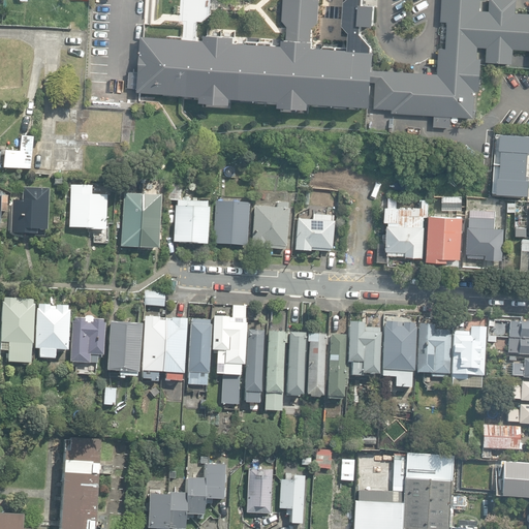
[(374,25),(375,4),(364,4),(363,0),(346,0),(345,1),(344,25),(350,31),(349,47),(325,45),(325,48),(313,47),(313,41),(311,41),(311,28),(317,23),(319,0),(318,0),(283,0),(282,21),(287,26),(286,40),(285,40),(284,44),(275,44),(275,42),(248,40),(248,42),(236,41),(236,36),(206,34),(206,40),(185,38),(185,37),(170,36),(170,37),(142,36),(139,72),(129,72),(128,88),(138,89),(138,91),(201,95),(201,101),(231,103),(231,97),(280,100),(279,106),(309,109),(310,102),(371,105),(374,51),(372,51),(373,45),(361,33),(363,24),(374,25)]
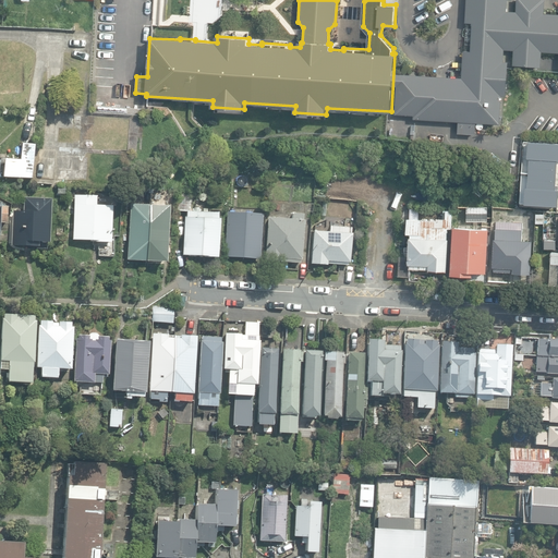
[(516,49),(514,65),(541,67),(542,52),(557,52),(557,13),(545,13),(545,0),(516,0),(516,11),(507,11),(508,0),(513,1),(512,0),(465,0),(465,23),(472,23),(471,50),(504,52),(505,49),(516,49)]
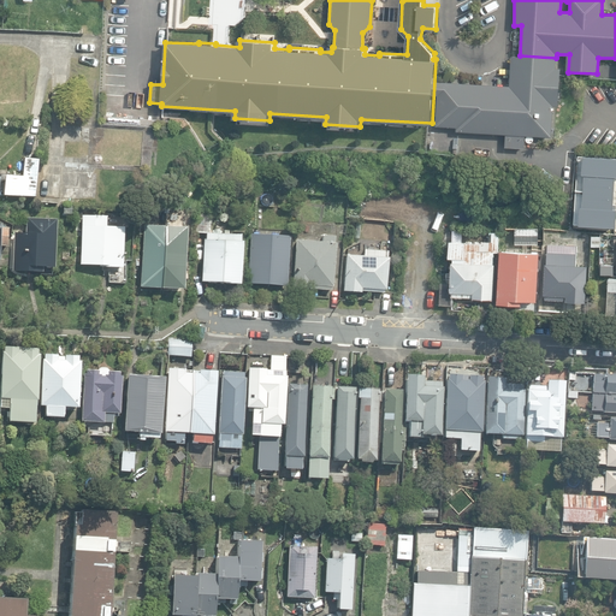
[(556,66),(556,58),(510,55),(509,87),(436,83),(434,96),(438,96),(437,126),(457,126),(456,131),(505,134),(504,149),(523,149),(523,135),(552,136),(554,106),(560,106),(561,67),(556,66)]
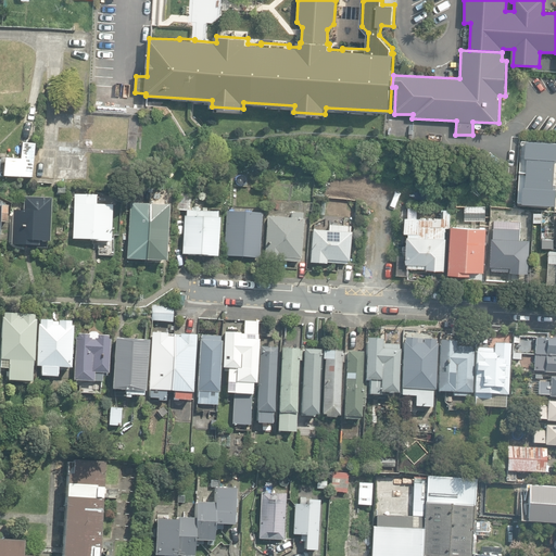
[(547,179),(547,167),(548,149),(527,147),(525,178),(547,179)]
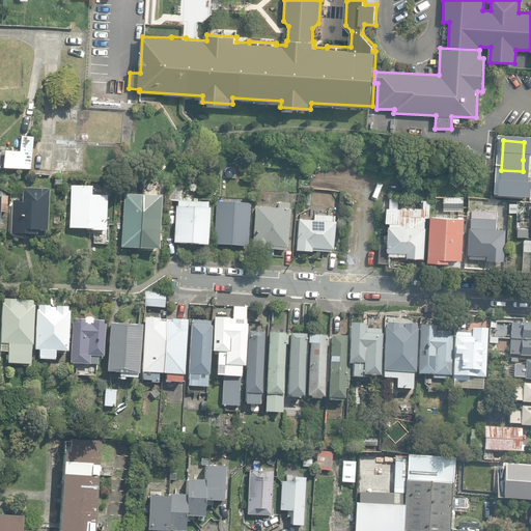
[(180,200),(182,184),(170,184),(169,199),(180,200)]
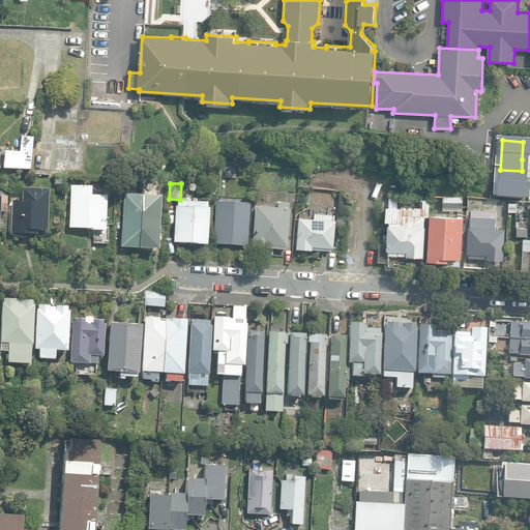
[(85,230),(105,231),(107,196),(91,196),(91,186),(70,185),(68,228),(85,229),(85,230)]
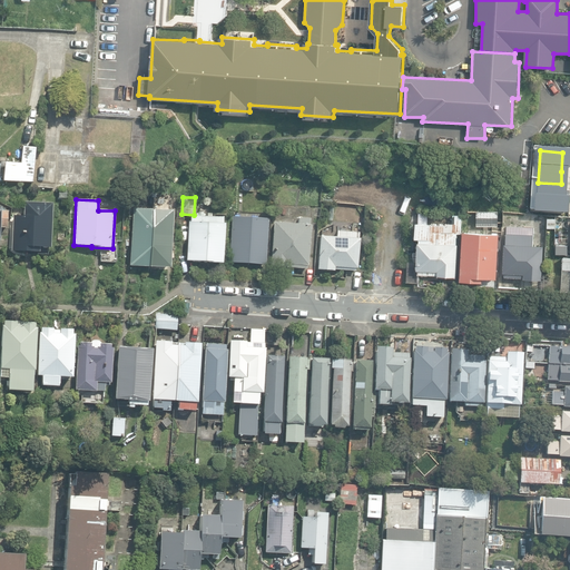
[(10,251),(39,253),(39,247),(50,248),(52,203),(25,200),(23,216),(12,216),(10,251)]
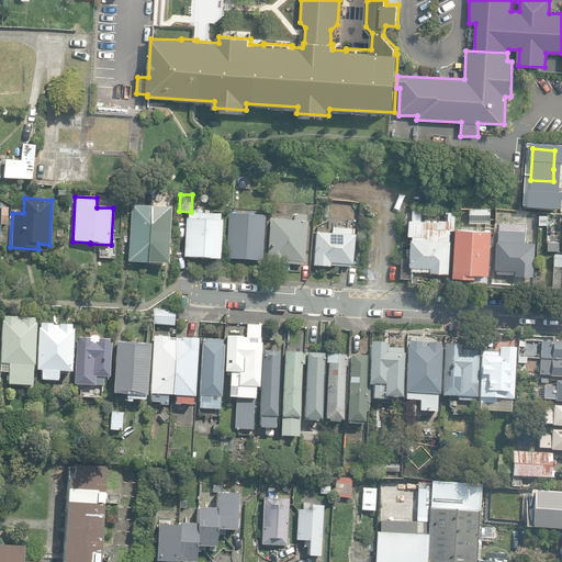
[(127,261),(147,262),(152,206),(131,205),(127,261)]
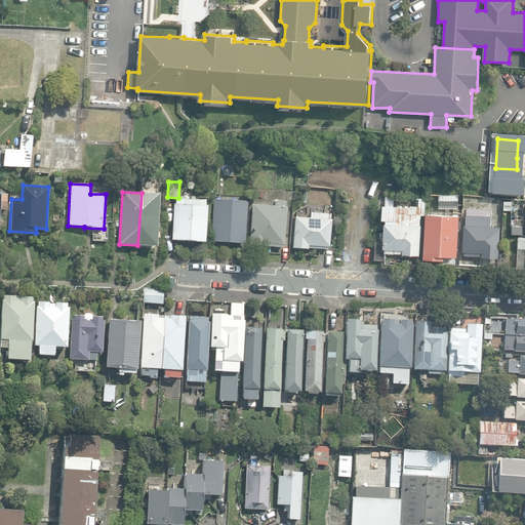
[(458,193),(439,192),(438,205),(458,206),(458,193)]
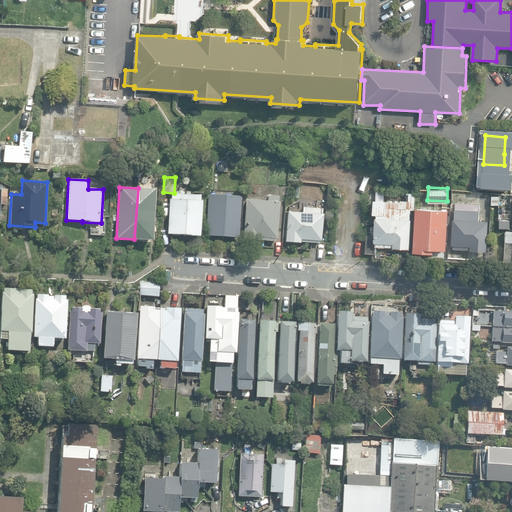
[(155,189),(138,188),(134,239),(151,240),(155,189)]
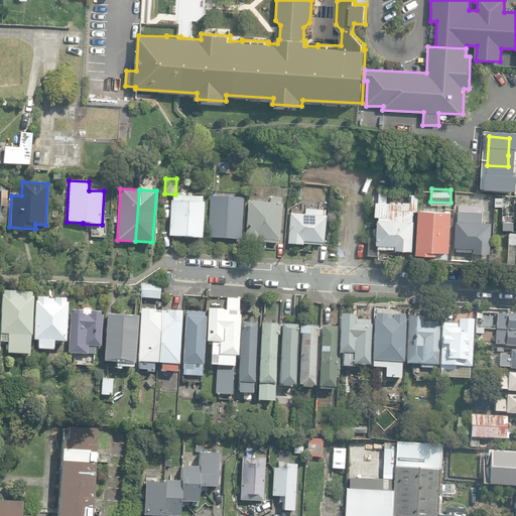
[(468,200),(480,201),(481,192),(469,191),(468,200)]
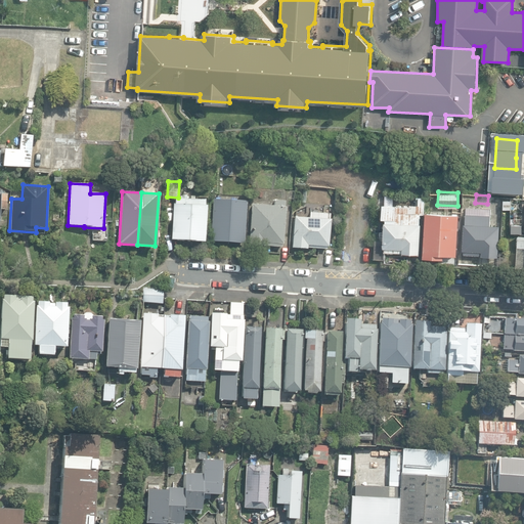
[(385,223),(384,242),(375,241),(374,259),(385,260),(385,253),(402,253),(402,254),(420,255),(421,224),(420,224),(421,215),(424,215),(425,198),(419,198),(418,205),(409,205),(409,206),(383,205),(382,219),(395,219),(394,223),(385,223)]
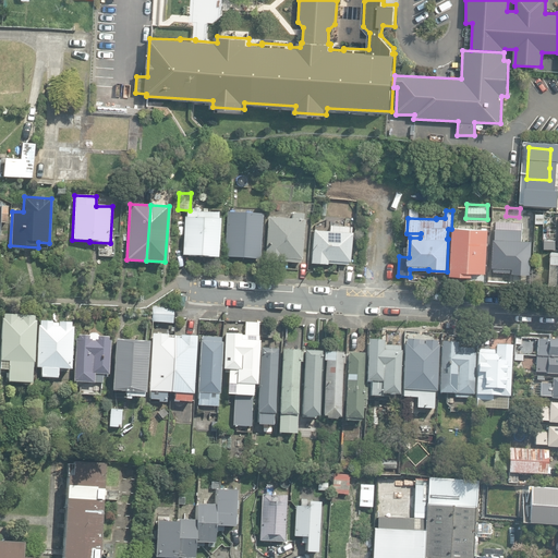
[(182,255),(216,257),(219,219),(217,219),(217,214),(186,211),(186,217),(184,217),(182,255)]
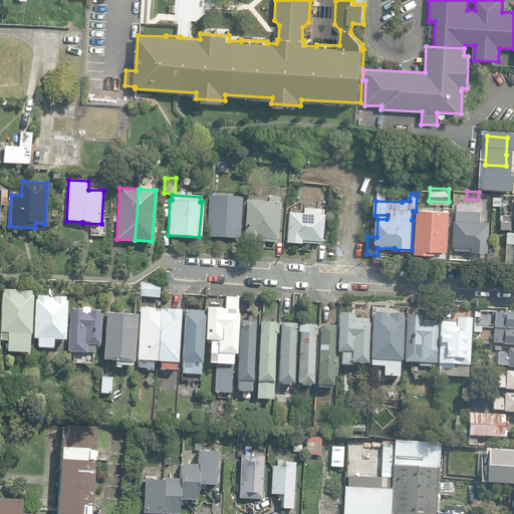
[(206,237),(239,239),(242,197),(209,195),(206,237)]
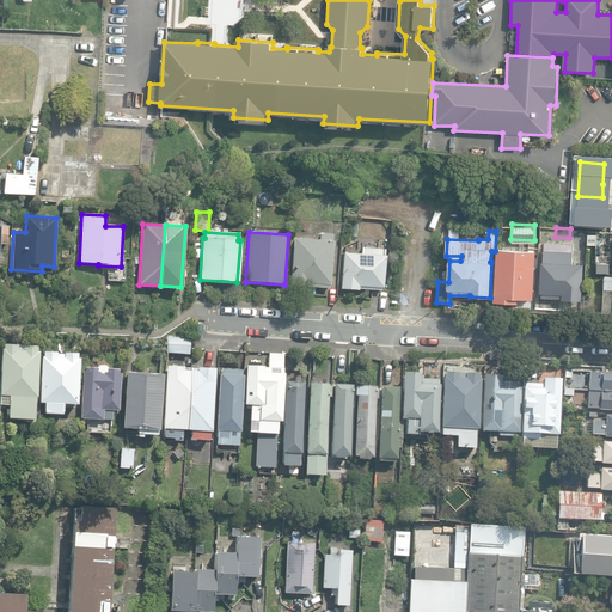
[(308,287),(328,288),(328,285),(330,285),(332,242),(331,242),(332,234),(319,233),(319,240),(293,238),(289,286),(308,288),(308,287)]
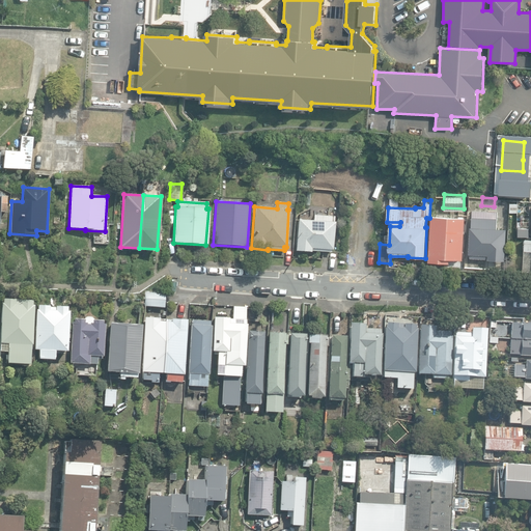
[(428,260),(450,261),(450,257),(463,258),(465,216),(464,216),(464,210),(458,210),(458,216),(430,215),(428,260)]
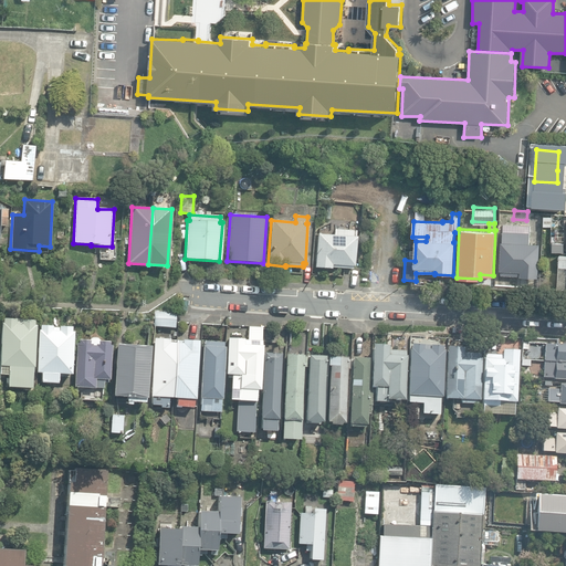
[(530,243),(531,226),(503,224),(502,242),(501,242),(500,271),(501,271),(501,275),(520,276),(520,278),(538,279),(541,244),(530,243)]
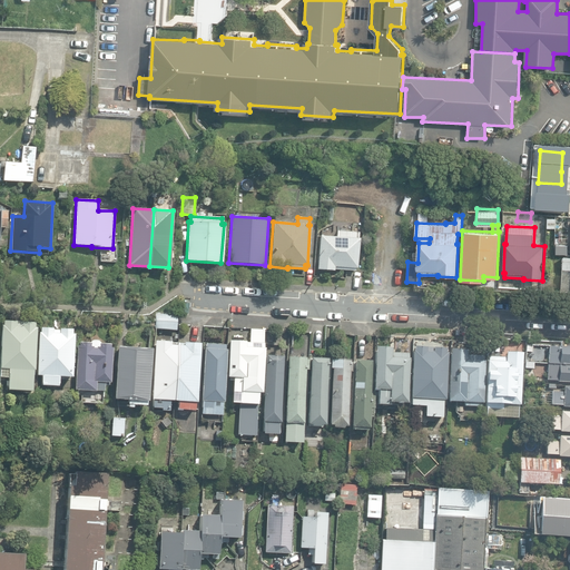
[(334,269),(355,271),(355,268),(356,268),(359,238),(357,238),(357,233),(336,232),(336,237),(320,236),(316,269),(334,271),(334,269)]
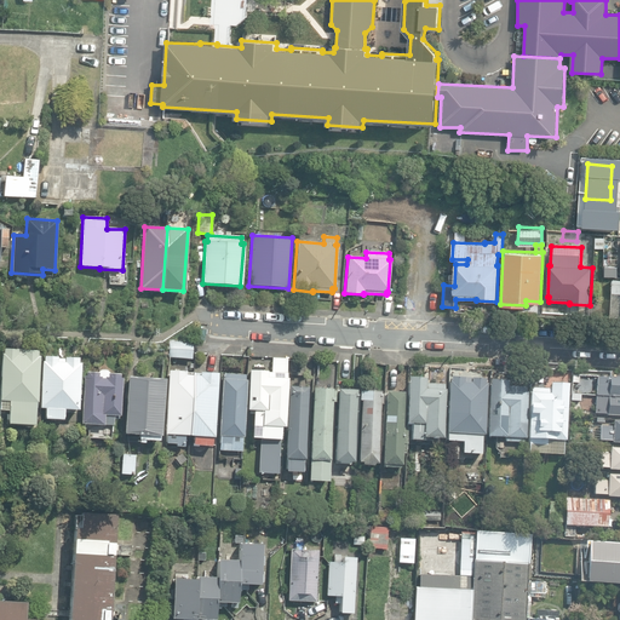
[(604,276),(618,276),(618,267),(606,265),(604,276)]
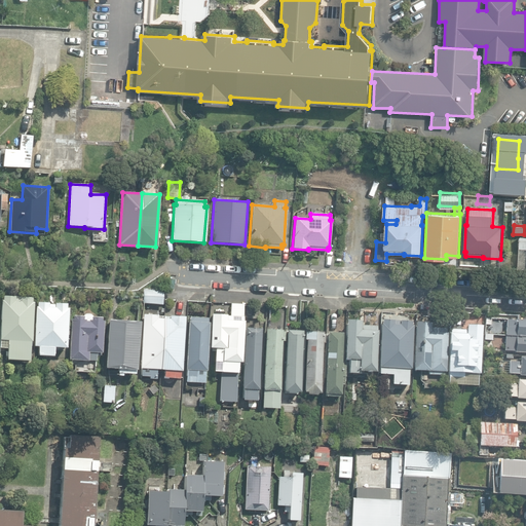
[(142,302),(162,304),(163,290),(144,288),(142,302)]
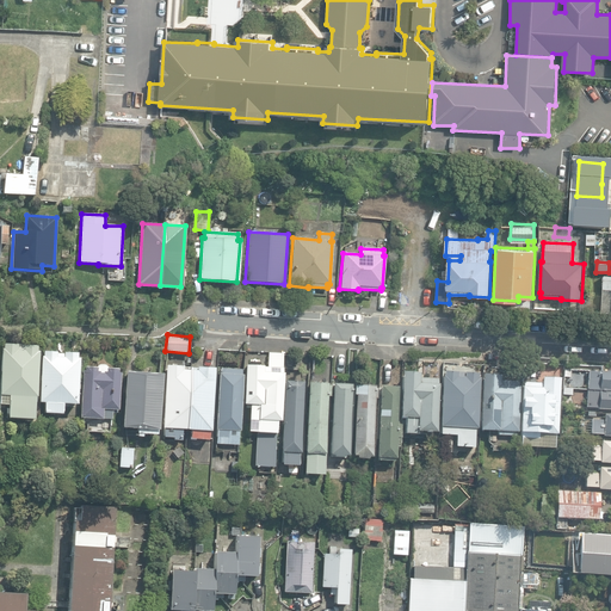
[(8,418),(35,419),(36,396),(37,396),(39,351),(38,351),(38,345),(5,344),(4,347),(2,347),(0,402),(0,403),(10,403),(8,418)]
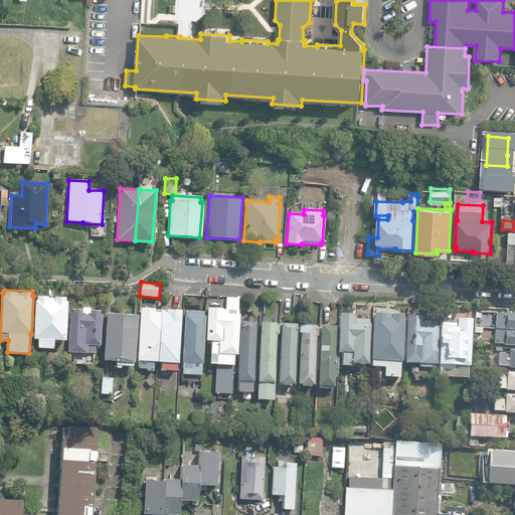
[(37,347),(52,348),(52,340),(65,340),(67,302),(65,302),(65,298),(54,297),(54,298),(48,298),(48,297),(37,296),(37,300),(35,300),(33,339),(38,339),(37,347)]
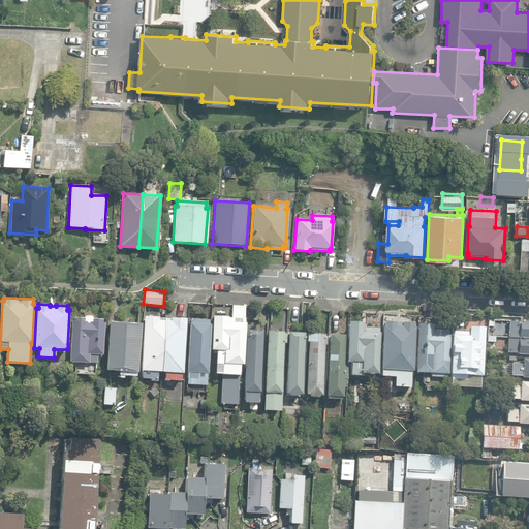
[(220,403),(238,404),(240,364),(242,364),(246,306),(231,305),(231,317),(228,317),(228,316),(225,316),(226,313),(216,313),(216,316),(213,316),(211,349),(216,350),(215,373),(222,374),(220,403)]
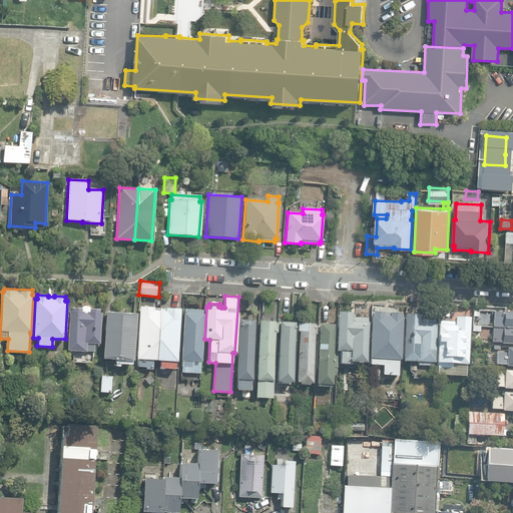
[(67,351),(94,352),(94,347),(97,347),(97,344),(99,344),(101,313),(99,313),(99,310),(90,309),(88,307),(83,307),(80,309),(71,308),(71,311),(69,311),(69,313),(70,314),(67,351)]
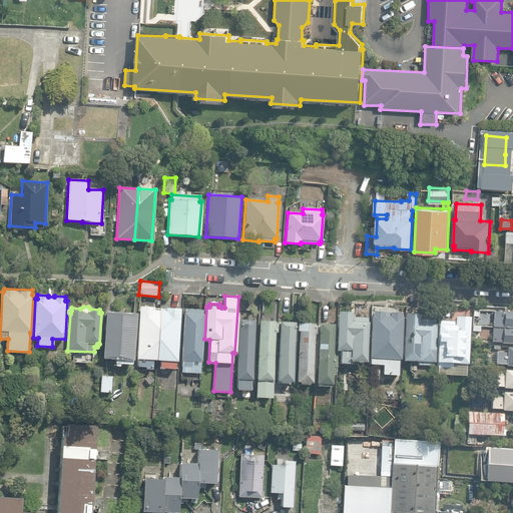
[(145,369),(152,370),(152,361),(155,361),(159,310),(154,310),(154,308),(140,307),(136,360),(138,360),(137,367),(145,367),(145,369)]
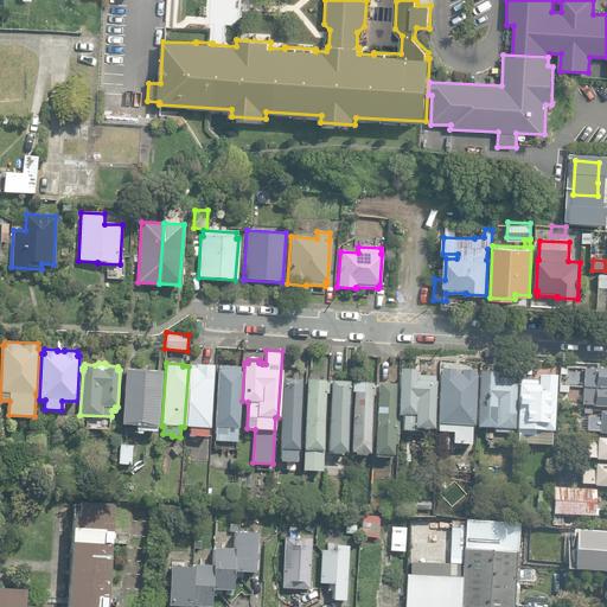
[(189,435),(206,436),(208,428),(209,428),(213,365),(197,364),(197,368),(190,368),(185,427),(190,427),(189,435)]
